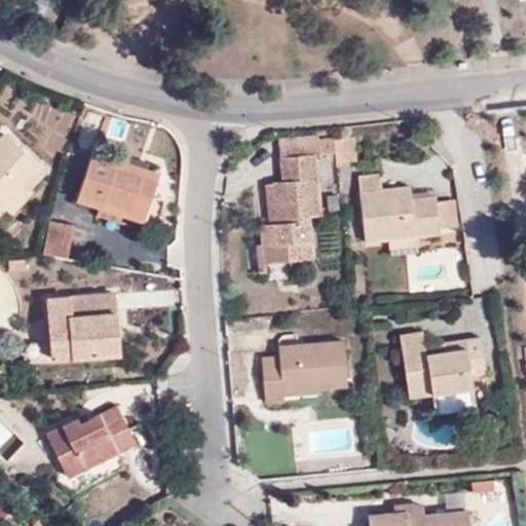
[(0,211),(3,208),(25,184),(40,168),(3,135),(0,138),(0,211)]
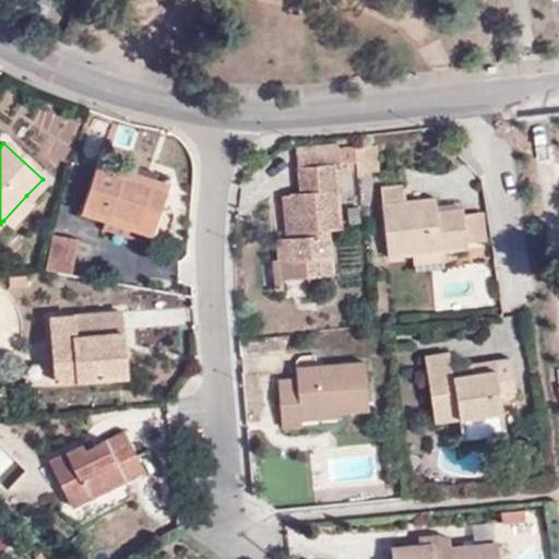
[(341,164),(340,149),(339,144),(297,150),(298,168),(335,164),(341,164)]
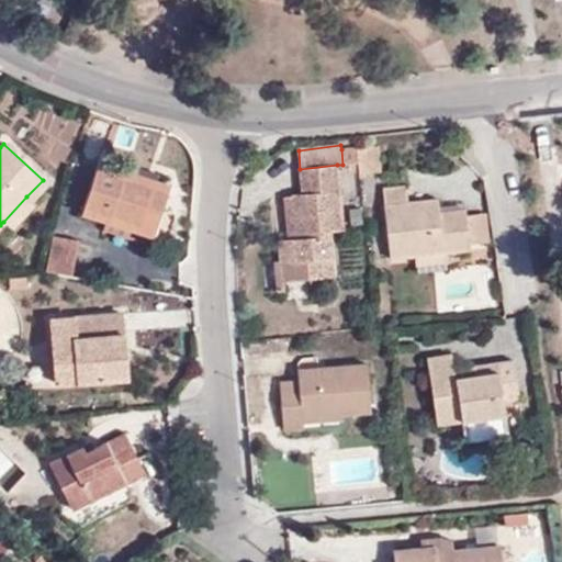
[(377,146),(358,147),(359,164),(362,164),(362,170),(380,170),(377,146)]
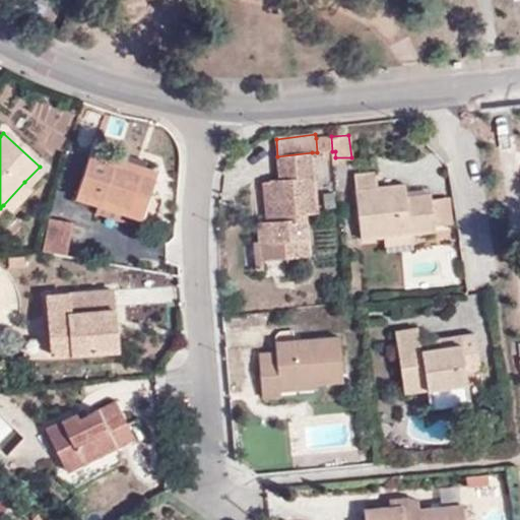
[(332,151),(331,136),(316,138),(317,152),(332,151)]
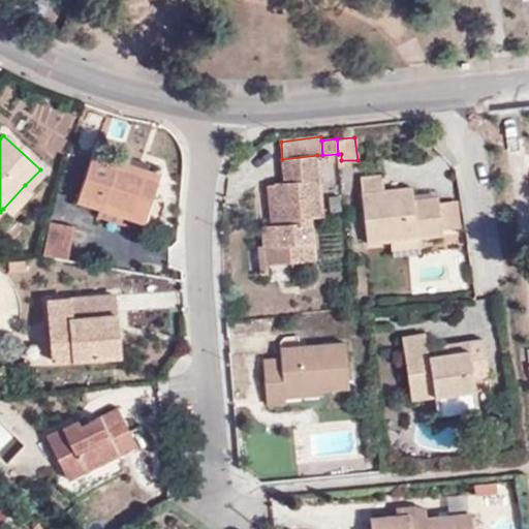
[(137,196),(153,203),(162,176),(147,170),(145,169),(144,174),(126,167),(128,163),(126,163),(94,152),(79,198),(101,207),(123,216),(130,218),(137,196)]
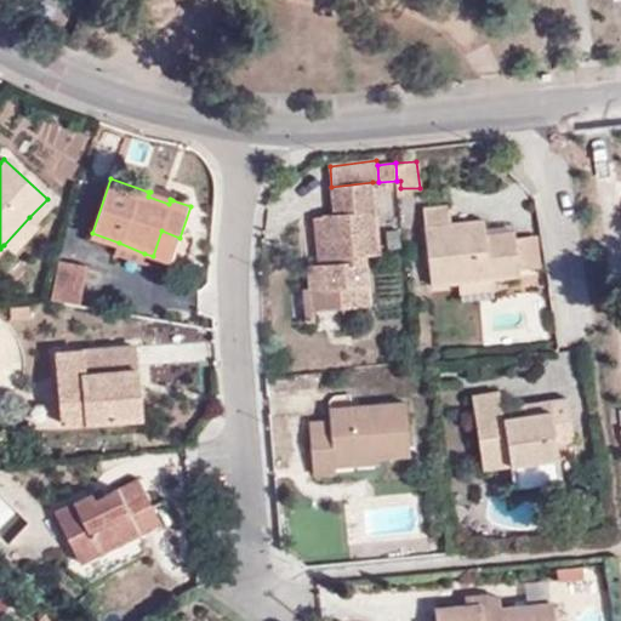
[(372,182),(331,187),(332,212),(323,215),(326,265),(315,266),(307,266),(309,308),(371,305),(366,257),(380,254),(372,182)]
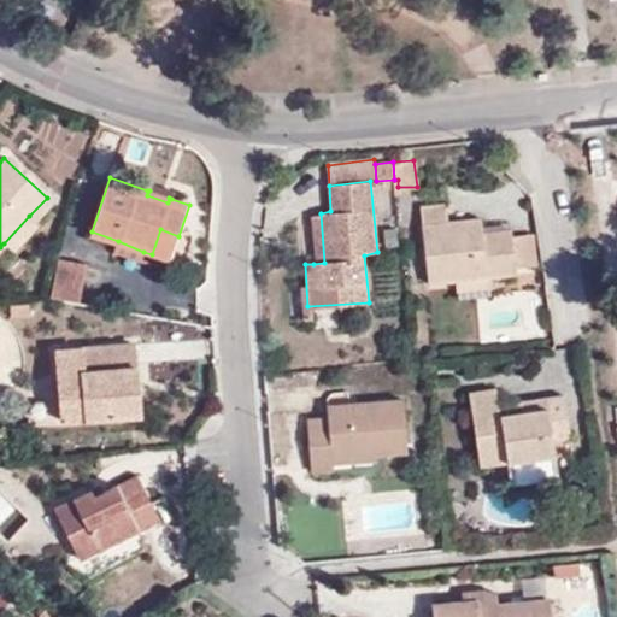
[(169,198),(171,199),(174,192),(148,184),(147,191),(150,191),(169,198)]
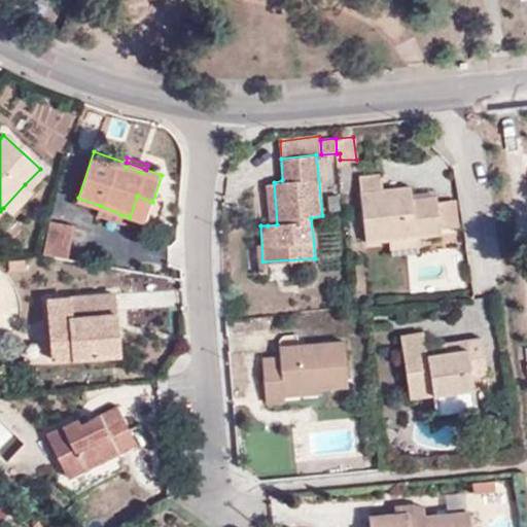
[(367,243),(388,241),(420,237),(442,234),(442,232),(437,202),(437,196),(413,198),(412,186),(383,188),(382,174),(360,175),(367,243)]
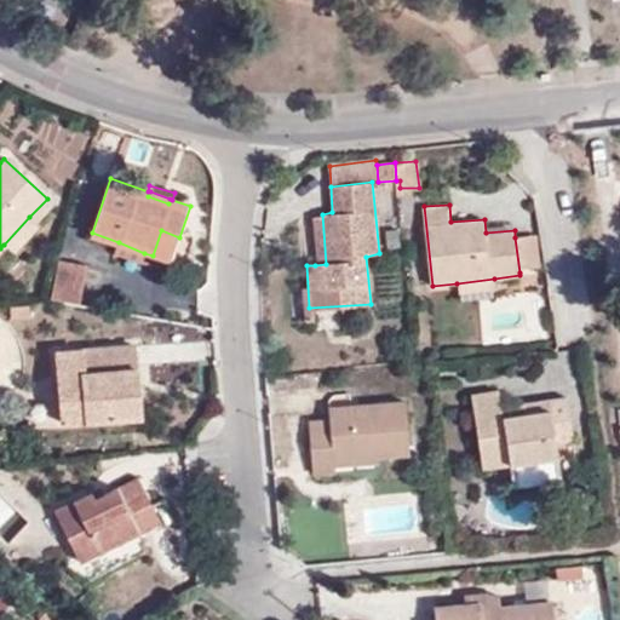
[(311,214),(315,265),(326,264),(322,214),(311,214)]
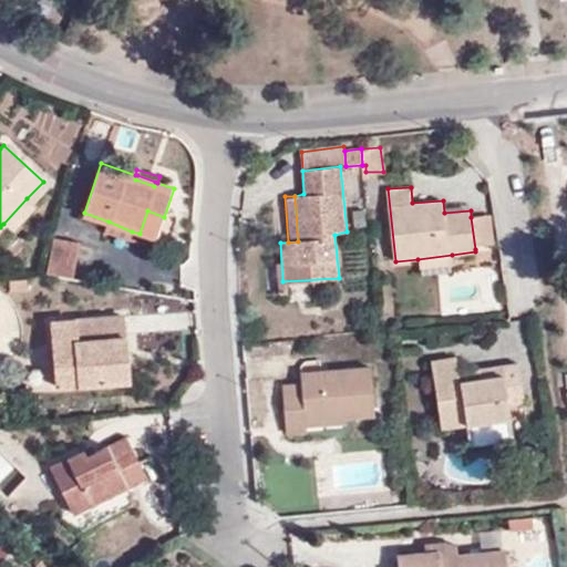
[(34,207),(27,198),(3,224),(12,232),(34,207)]
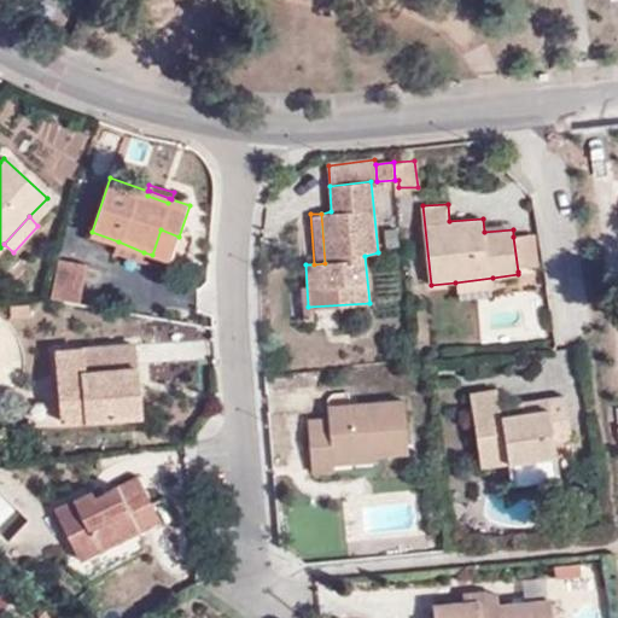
[(170,262),(179,237),(161,229),(152,255),(170,262)]
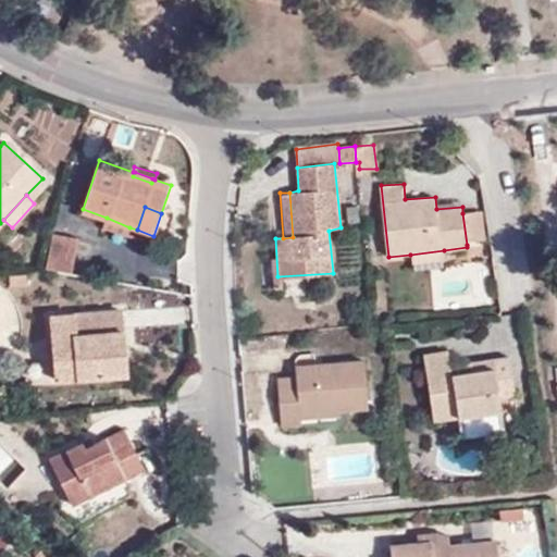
[(481,211),(462,213),(467,245),(485,243),(481,211)]
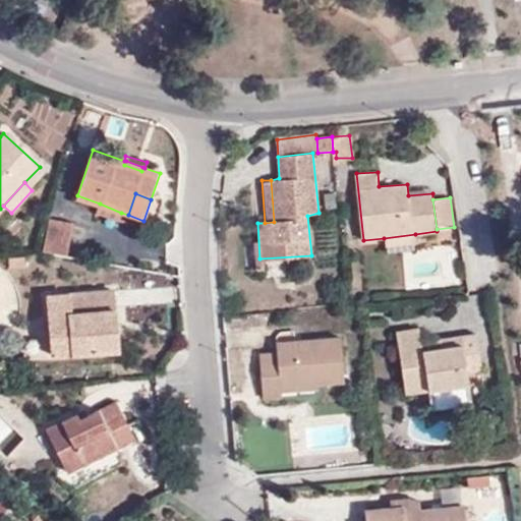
[(118,220),(121,213),(100,204),(97,212),(118,220)]
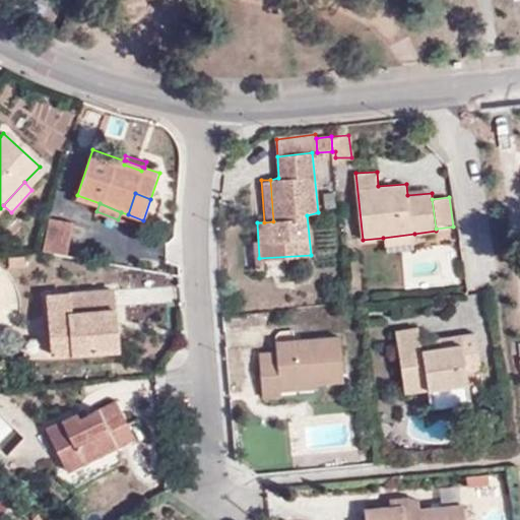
[(41,250),(65,254),(71,222),(49,218),(41,250)]
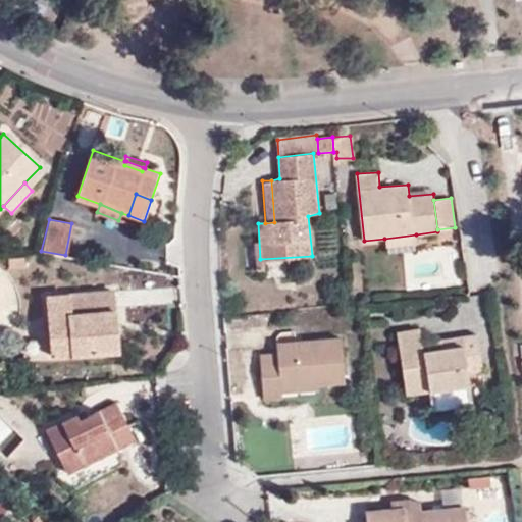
[(416,235),(384,239),(386,254),(417,251),(416,235)]
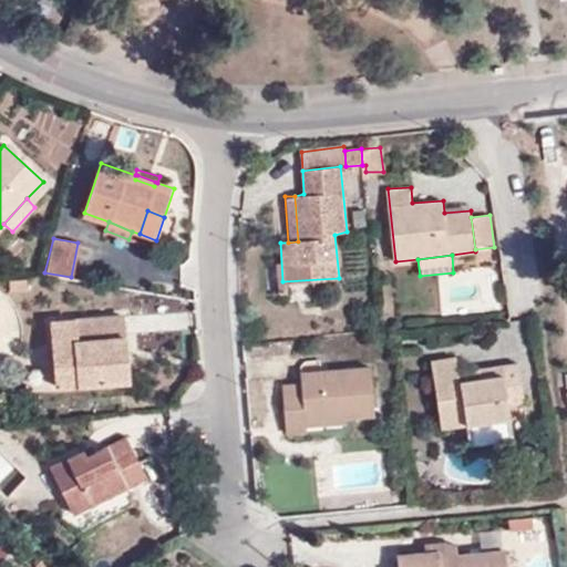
[(57,389),(130,384),(124,315),(51,320),(57,389)]
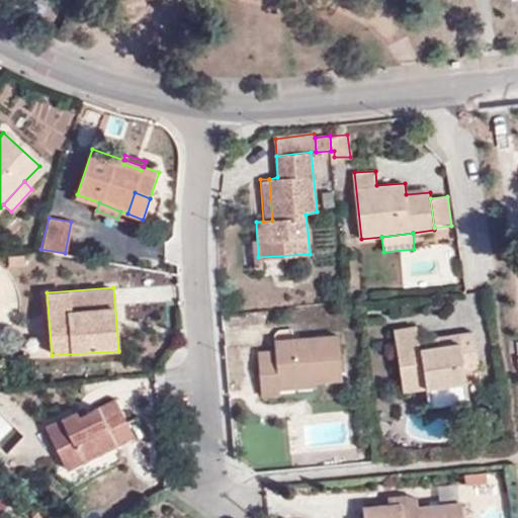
[(395,331),(399,352),(419,349),(416,327),(395,331)]
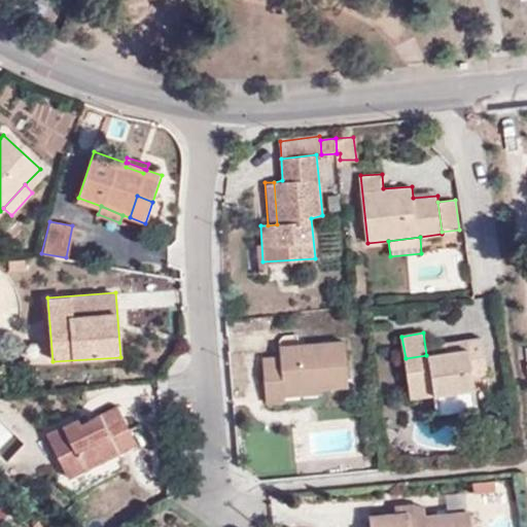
[(406,358),(411,389),(432,385),(433,396),(475,390),(473,378),(487,376),(481,339),(448,344),(449,351),(442,352),(426,355),(406,358)]
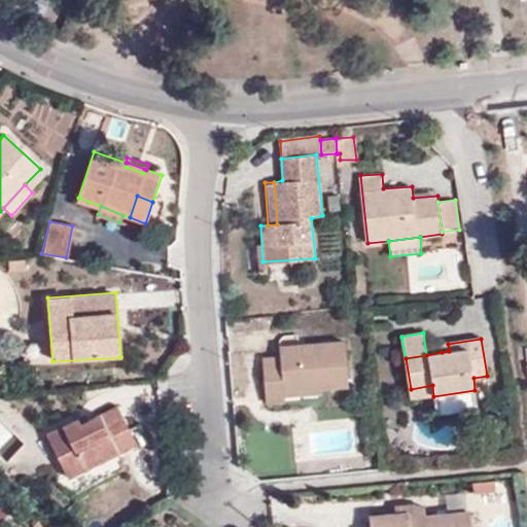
[(321,386),(321,390),(350,387),(345,341),(280,346),(280,357),(262,359),(266,405),(284,403),(284,398),(283,389),(321,386)]
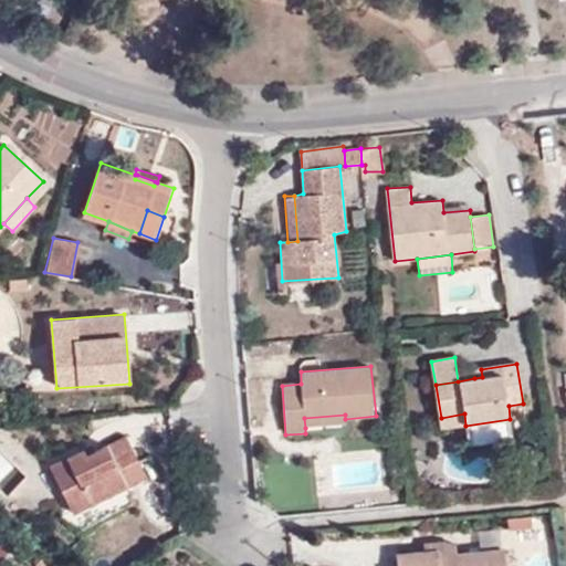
[(482,377),(481,369),(473,369),(474,378),(482,377)]
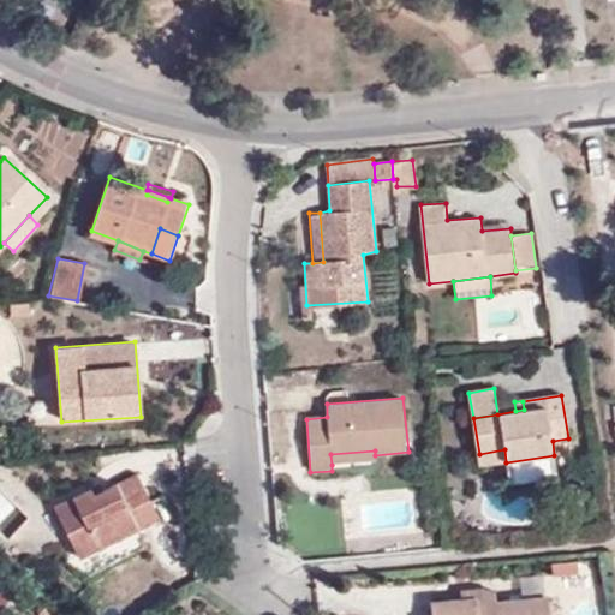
[(505,449),(479,454),(481,467),(506,463),(505,449)]
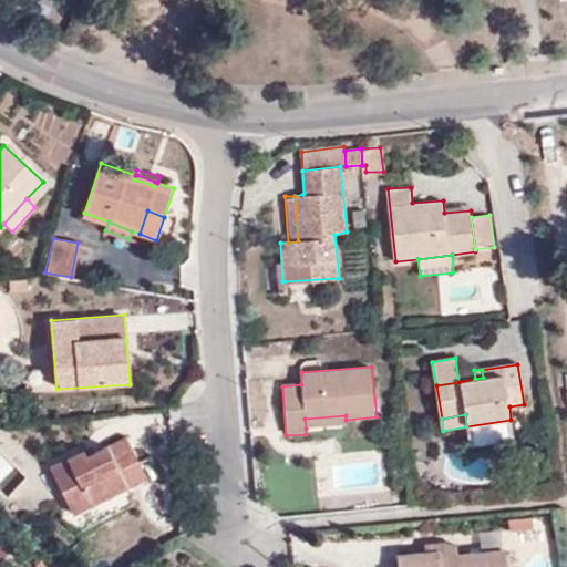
[(347,425),(346,420),(346,415),(305,419),(306,429),(347,425)]
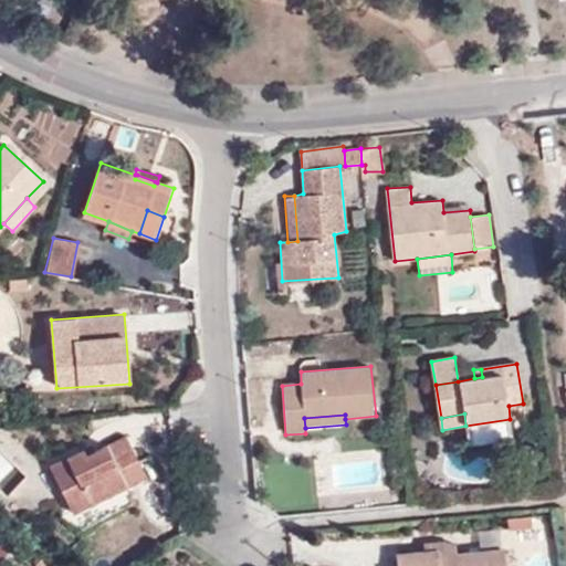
[(51,465),(73,512),(147,478),(125,435),(85,456),(83,450),(51,465)]
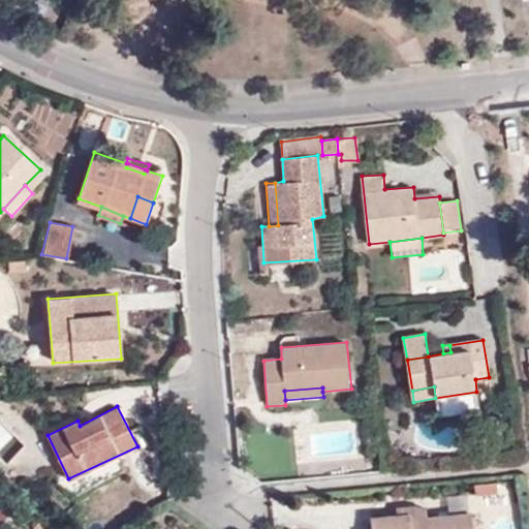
[(474,528),(474,515),(429,517),(428,508),(417,505),(410,507),(411,516),(399,516),(373,518),(373,528),(474,528)]
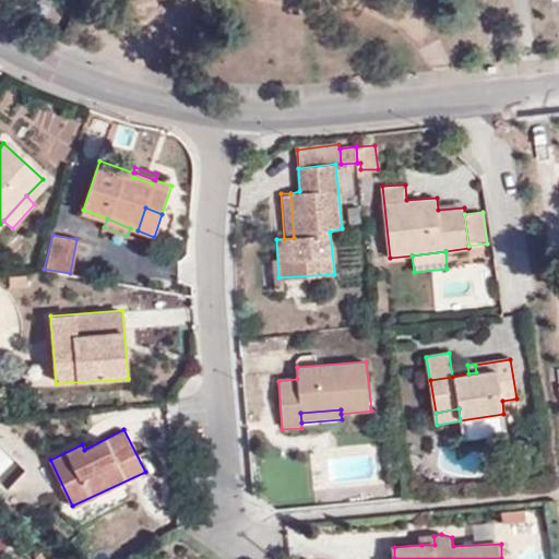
[(420,537),(421,545),(435,545),(433,536),(420,537)]
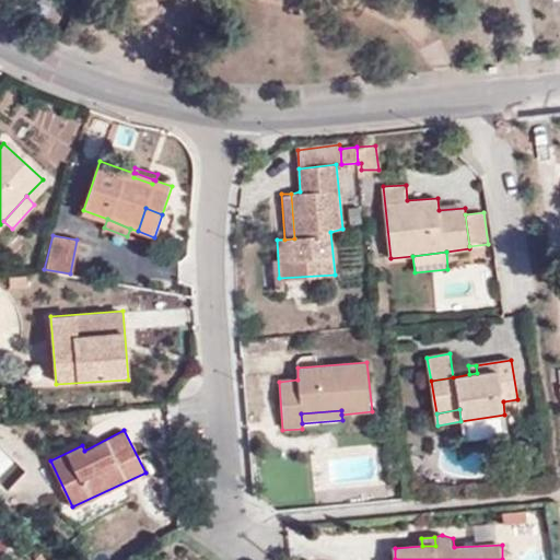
All buildings are outlined.
